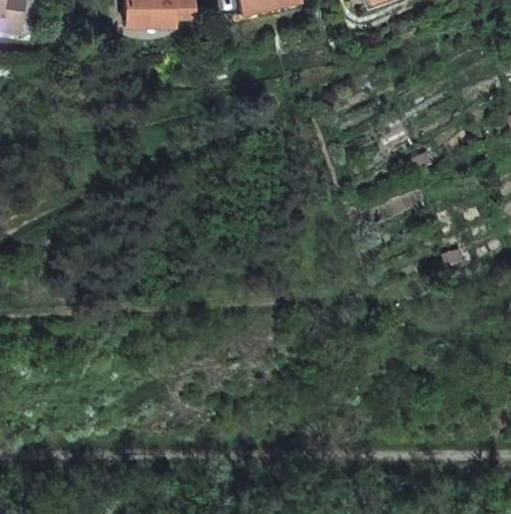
[(0,0),(0,12),(2,12),(0,27),(23,30),(26,0),(0,0)]
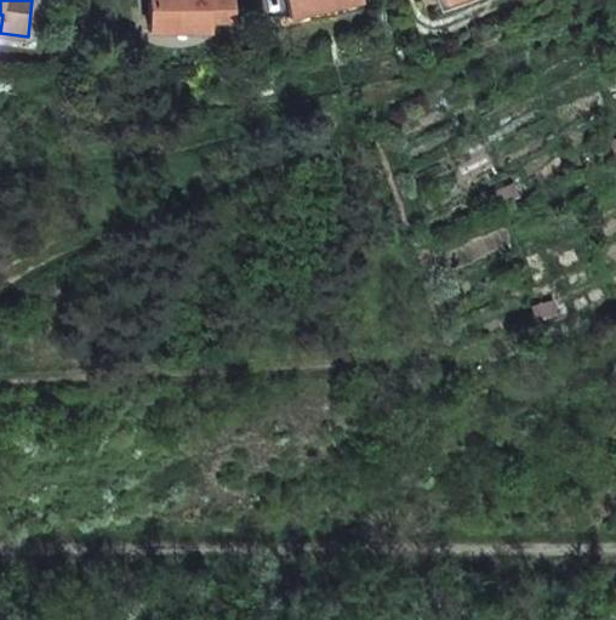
[(152,0),(152,33),(209,32),(209,22),(233,22),(232,0),(152,0)]
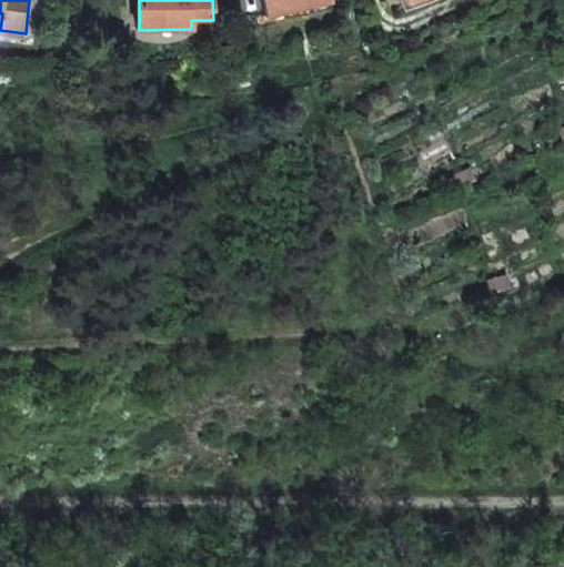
[(263,0),(269,17),(306,8),(306,3),(318,0),(263,0)]
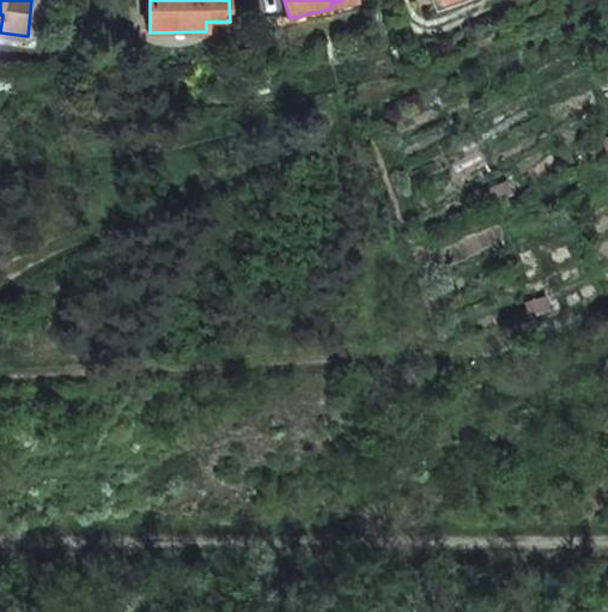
[(342,0),(330,4),(330,8),(333,16),(360,10),(357,0),(342,0)]
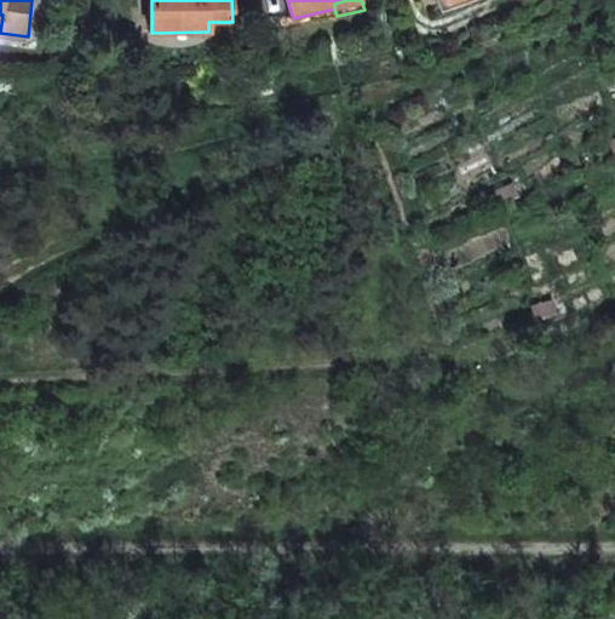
[(513,183),(493,189),(496,201),(516,195),(513,183)]
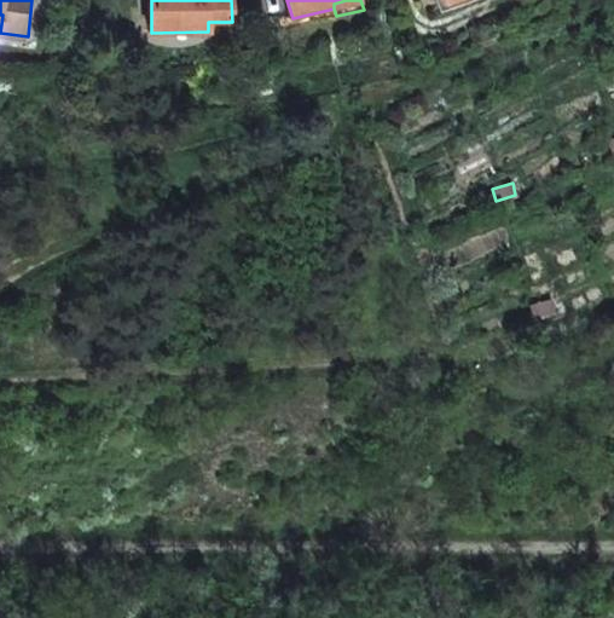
[(532,317),(552,311),(550,300),(529,305),(532,317)]
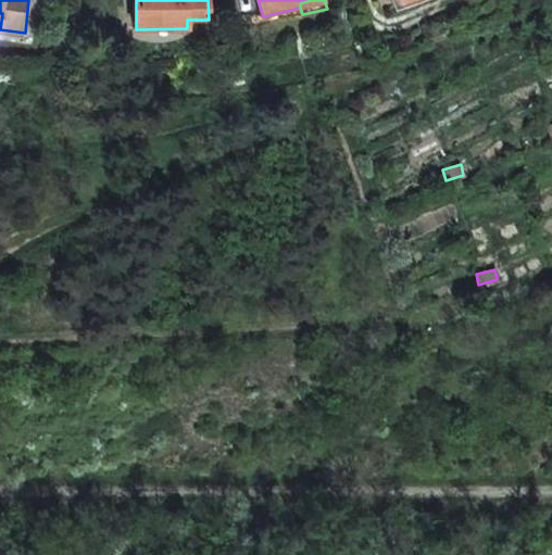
All buildings are outlined.
